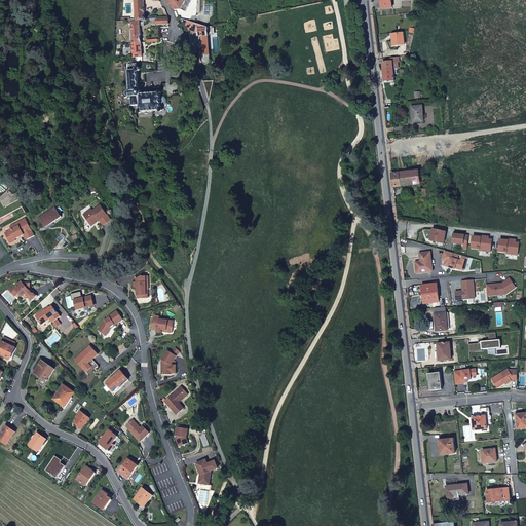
[(135,0),(135,2),(136,22),(140,22),(144,22),(145,19),(144,17),(143,0),(135,0)]
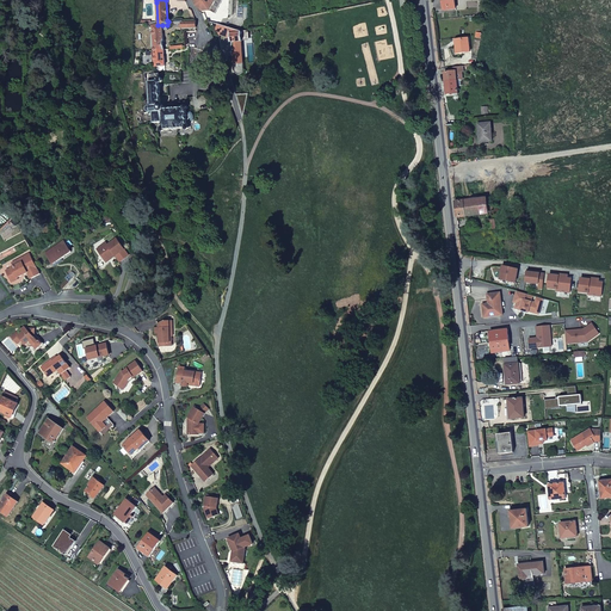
[(210,11),(216,0),(193,0),(196,6),(203,12),(210,11)]
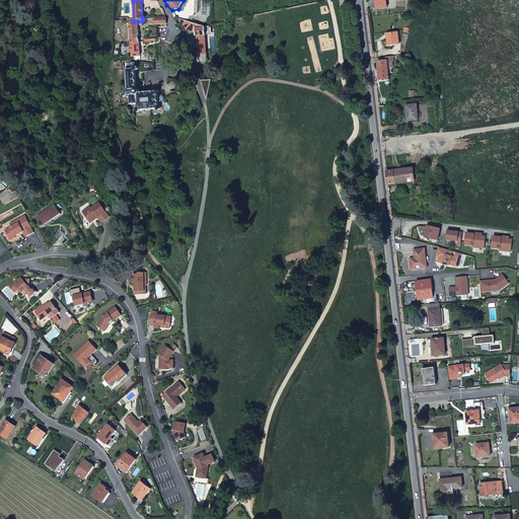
[(183,0),(178,9),(183,12),(189,0),(183,0)]
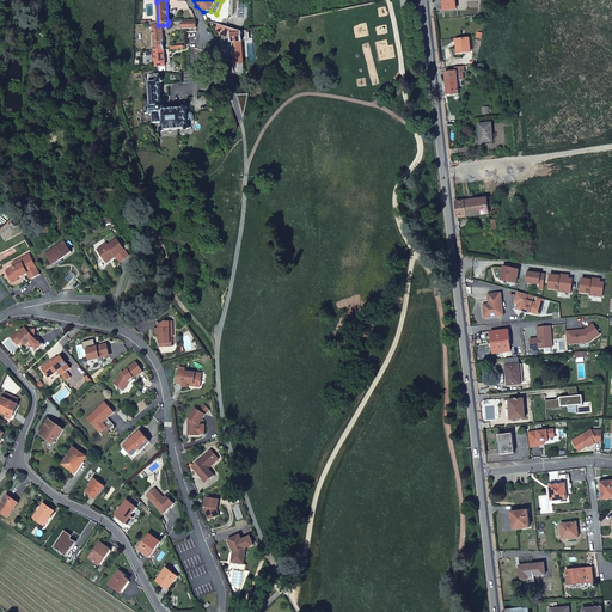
[(454,0),(442,0),(444,11),(457,10),(454,0)]
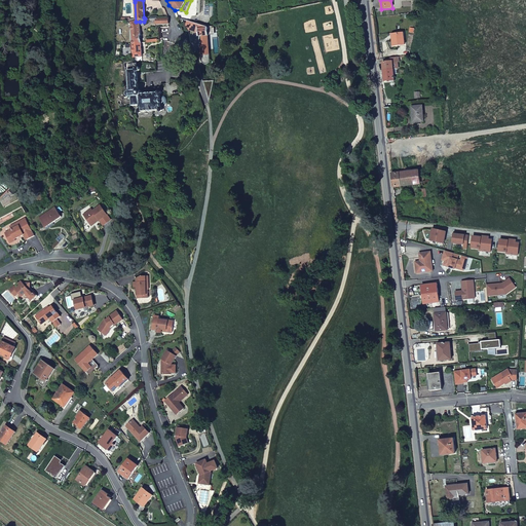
[(209,36),(208,28),(203,28),(203,26),(186,21),(185,24),(189,28),(198,34),(198,37),(199,37),(202,37),(202,45),(200,46),(201,57),(209,55),(208,36),(209,36)]
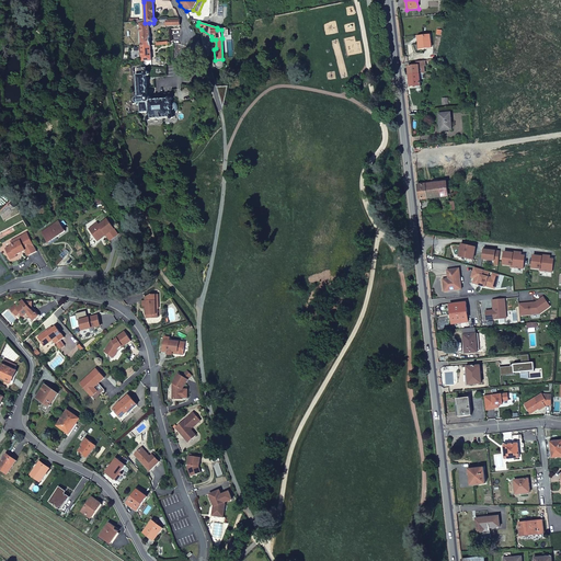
[(145,23),(138,23),(141,61),(151,60),(149,23),(145,23)]
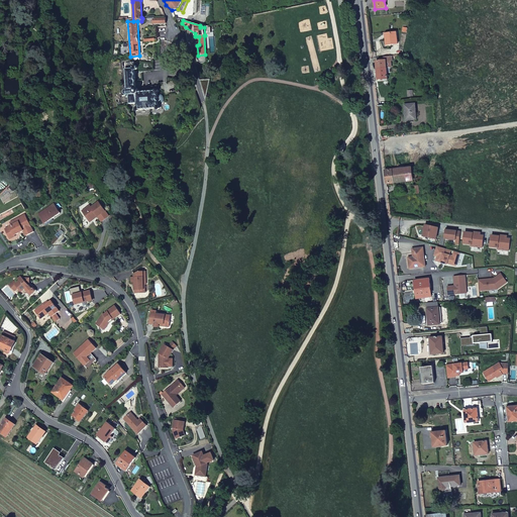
[(397,33),(387,34),(387,39),(386,39),(386,45),(398,44),(397,33)]
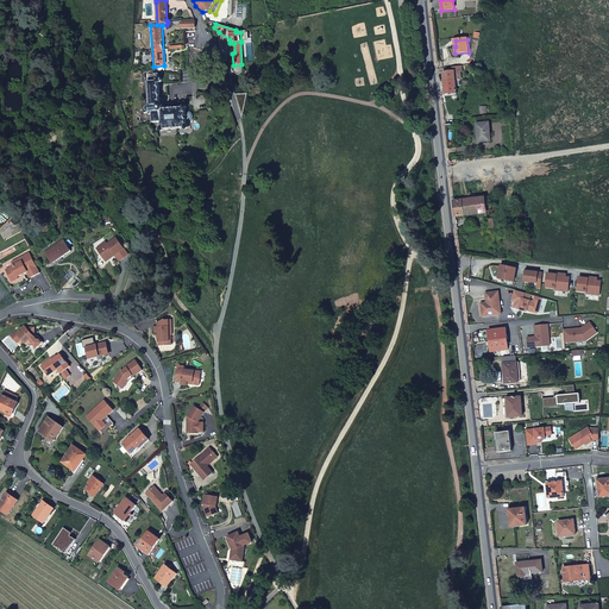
[(242,64),(233,66),(233,70),(236,74),(238,75),(240,74),(243,71),(242,64)]
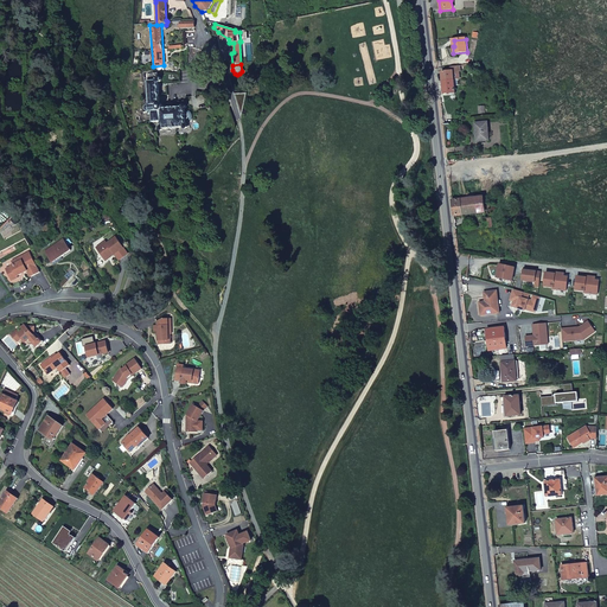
[(452,68),(452,69),(452,71),(441,72),(442,82),(454,81),(460,81),(459,72),(460,72),(460,66),(452,68)]
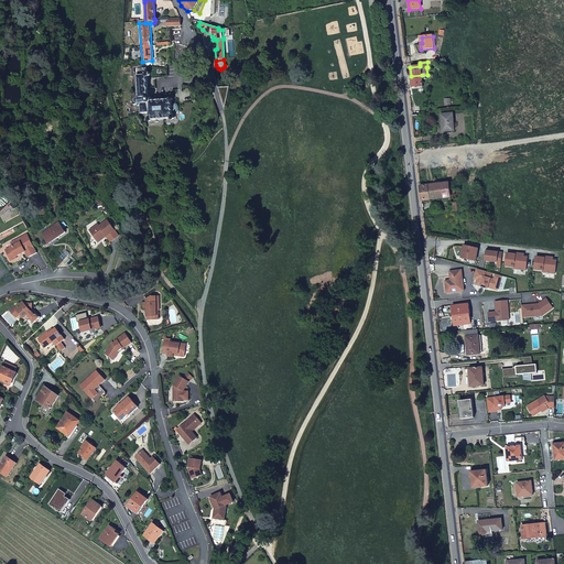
[(141,114),(149,114),(150,119),(173,118),(173,115),(177,114),(179,110),(176,104),(173,104),(173,100),(151,101),(151,98),(148,96),(147,77),(149,76),(149,74),(147,72),(145,68),(137,69),(138,98),(137,98),(134,99),(134,102),(138,105),(141,104),(141,114)]
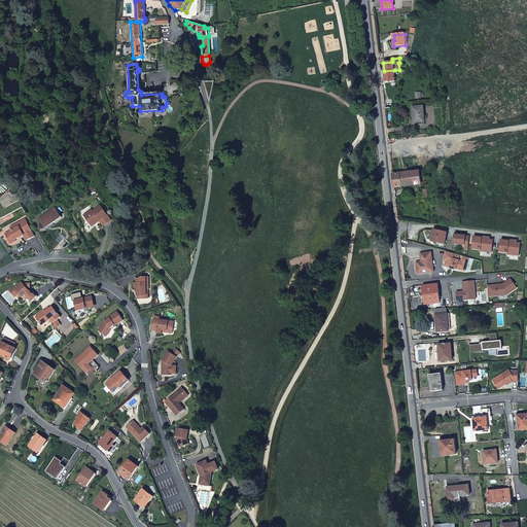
[(394,70),(384,71),(385,82),(395,81),(394,70)]
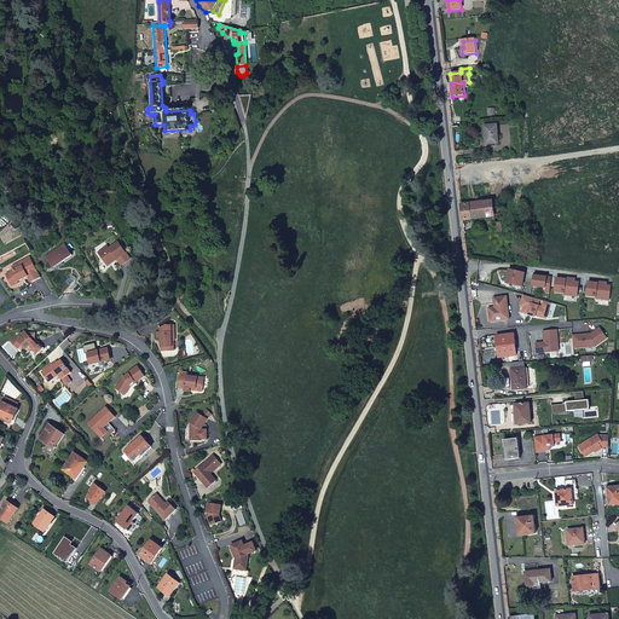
[(497,126),(485,126),(486,145),(498,144),(497,126)]
